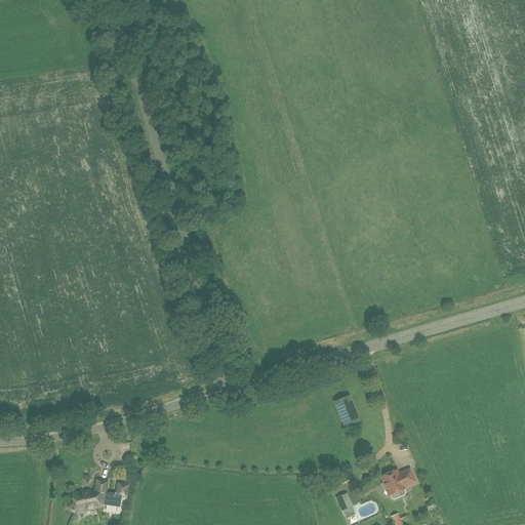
[(352,402),(349,396),(334,402),(336,408),(352,402)]
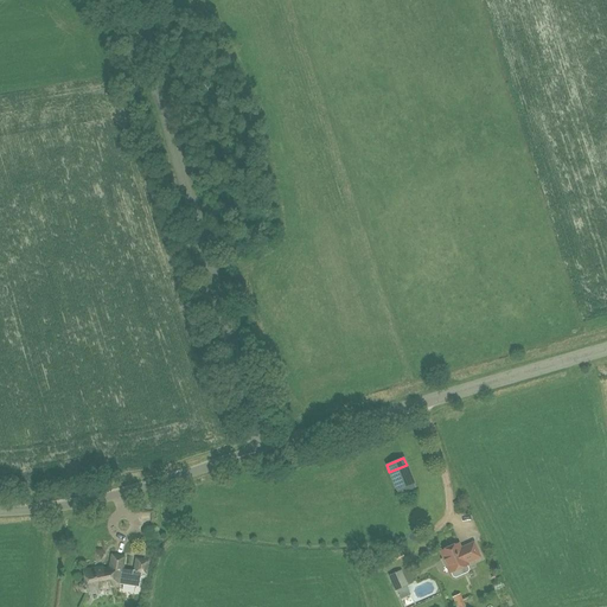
[(467,563),(481,557),(474,543),(461,549),(459,544),(442,551),(452,573),(468,566),(467,563)]
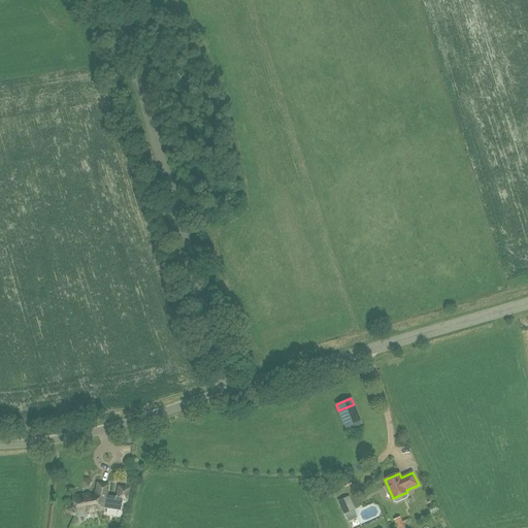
[(105,508),(108,485),(98,484),(96,495),(87,497),(86,495),(73,498),(74,506),(72,507),(71,509),(70,512),(71,514),(73,515),(76,515),(105,508)]
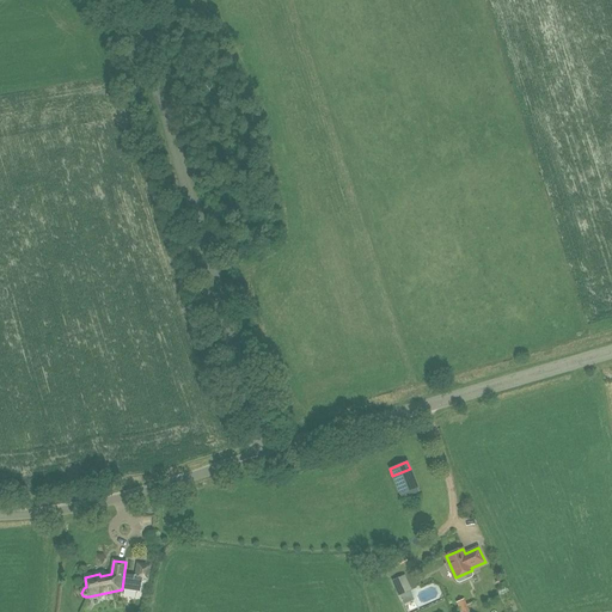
[(148,580),(151,567),(138,564),(136,577),(124,575),(122,588),(140,592),(142,579),(148,580)]
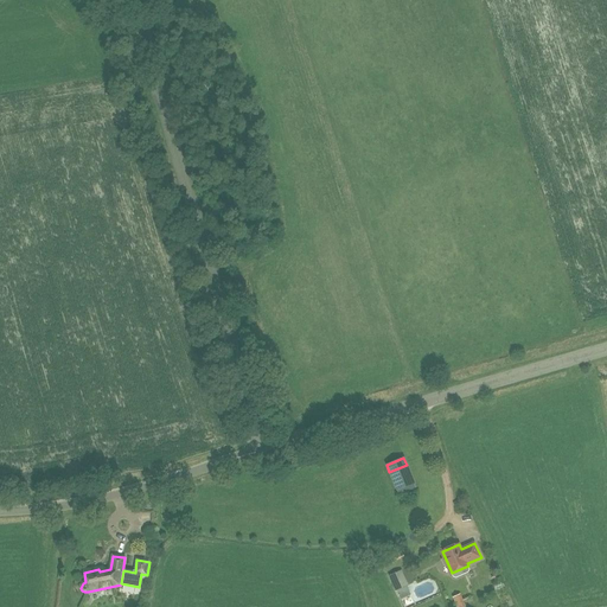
[(389,576),(396,590),(408,586),(401,570),(389,576)]
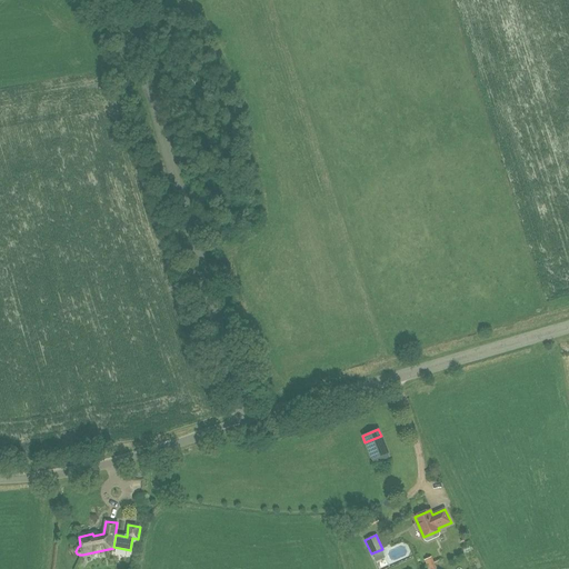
[(437,568),(431,557),(425,560),(428,568),(437,568)]
